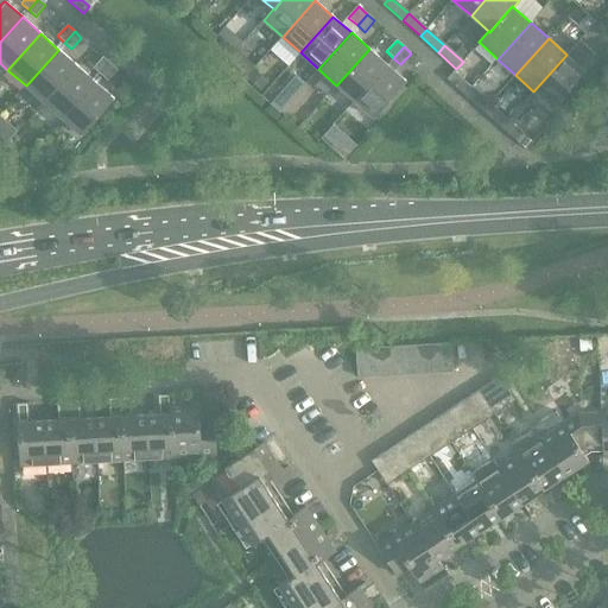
[(369,49),(336,86),(355,101),(387,65),(369,49)]
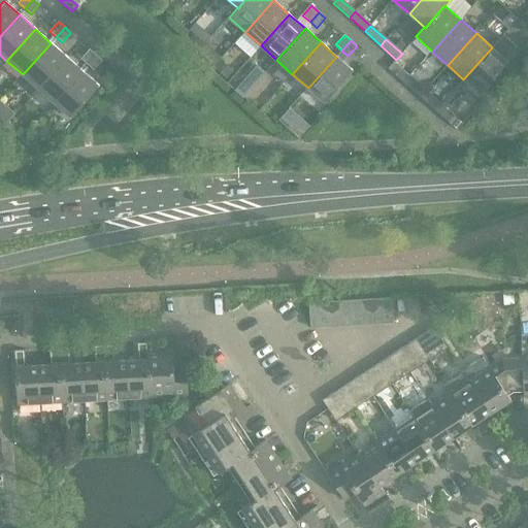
[(51,43),(23,74),(38,89),(66,57),(51,43)]
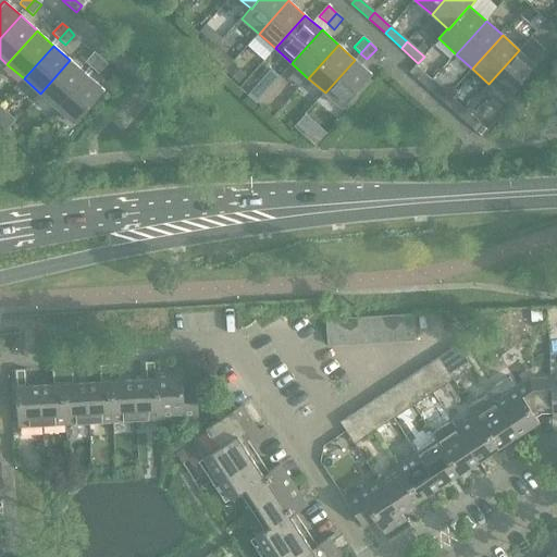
[(519,50),(489,84),(506,99),(536,65),(519,50)]
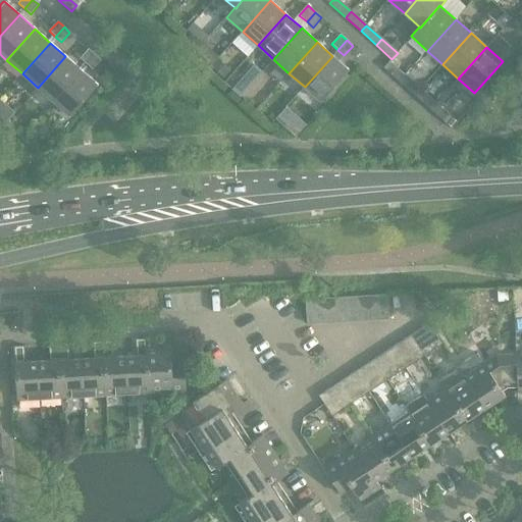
[(95,54),(89,49),(81,58),(87,64),(95,54)]
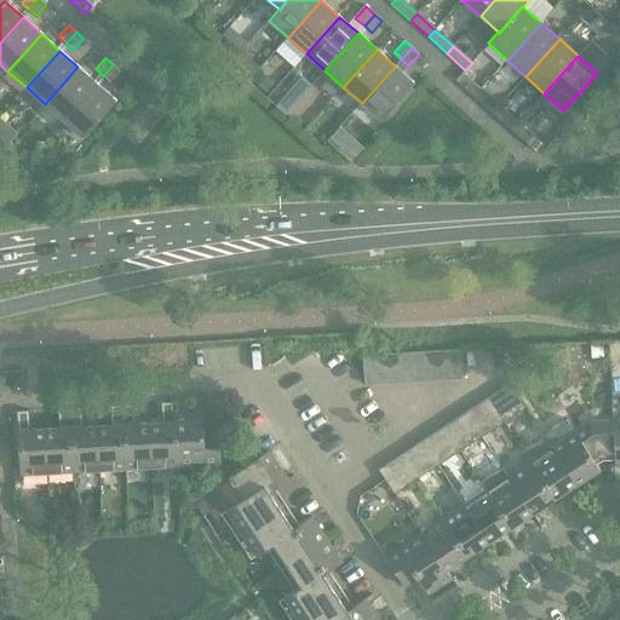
[(103,76),(110,82),(120,72),(113,64),(103,76)]
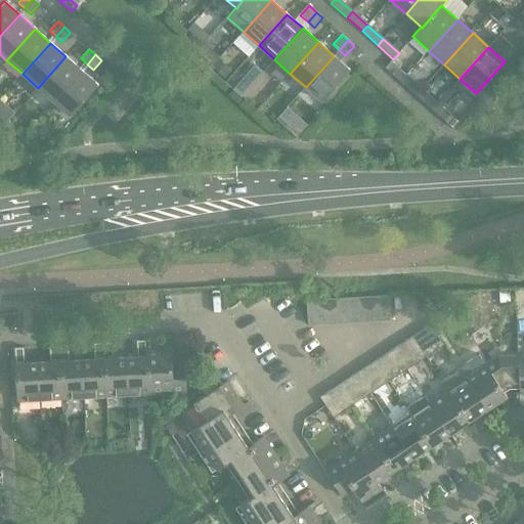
[(66,56),(38,88),(53,102),(82,71),(66,56)]
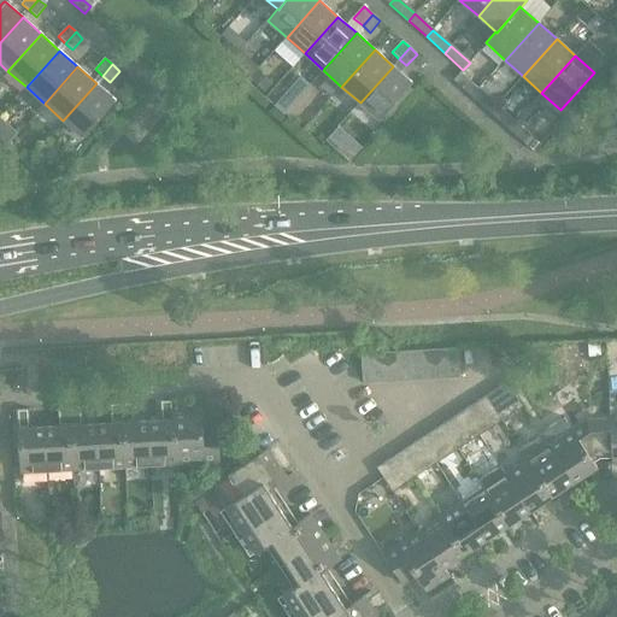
[(393,66),(360,103),(380,121),(412,83),(393,66)]
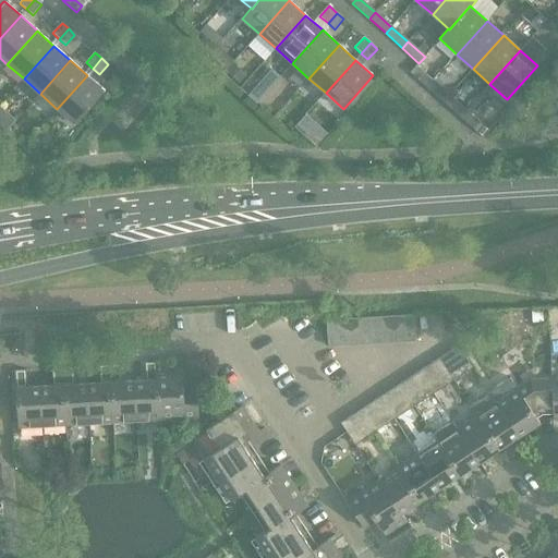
[(234,63),(227,72),(240,83),(247,75),(234,63)]
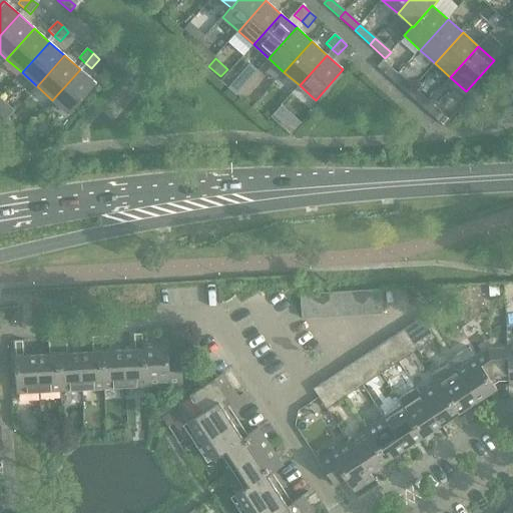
[(377,67),(393,80),(398,74),(383,61),(377,67)]
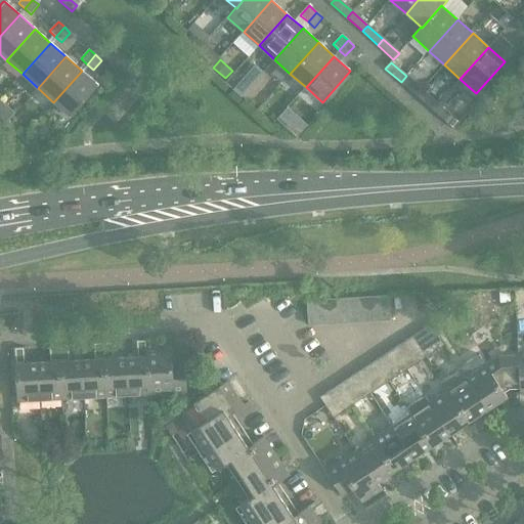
[(255,63),(232,89),(242,96),(264,72),(255,63)]
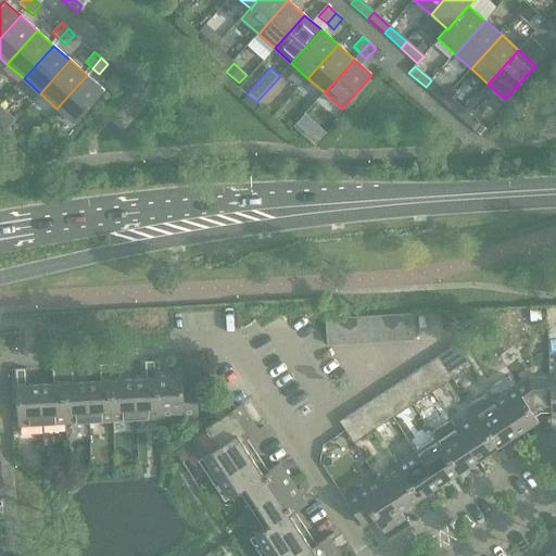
[(87,75),(57,109),(74,124),(104,90),(87,75)]
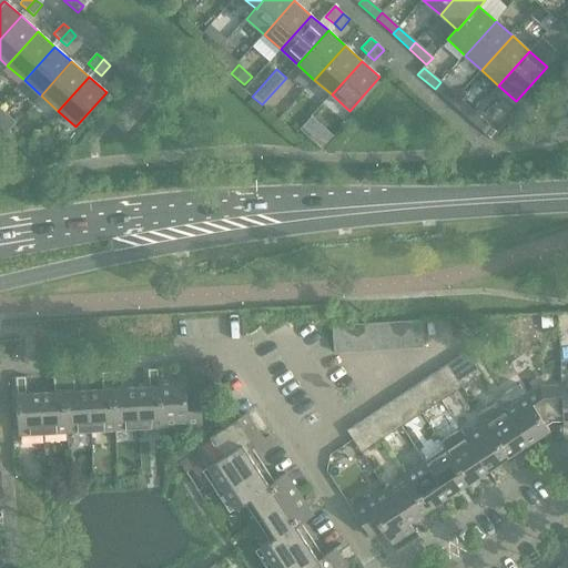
[(440,82),(435,89),(452,104),(457,98),(440,82)]
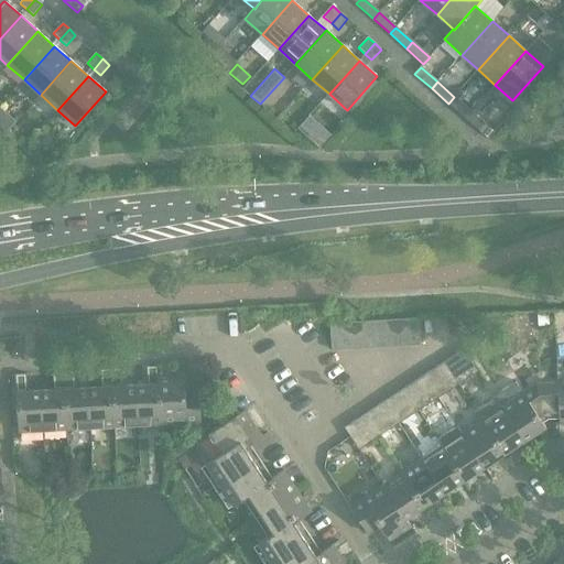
[(454,97),(448,104),(465,119),(472,112),(454,97)]
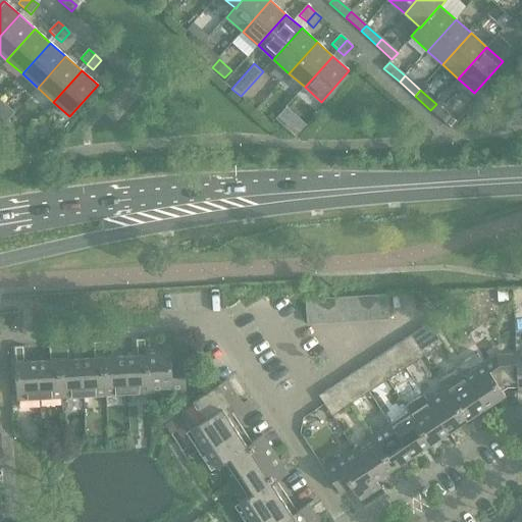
[(436,104),(430,110),(446,123),(452,117),(436,104)]
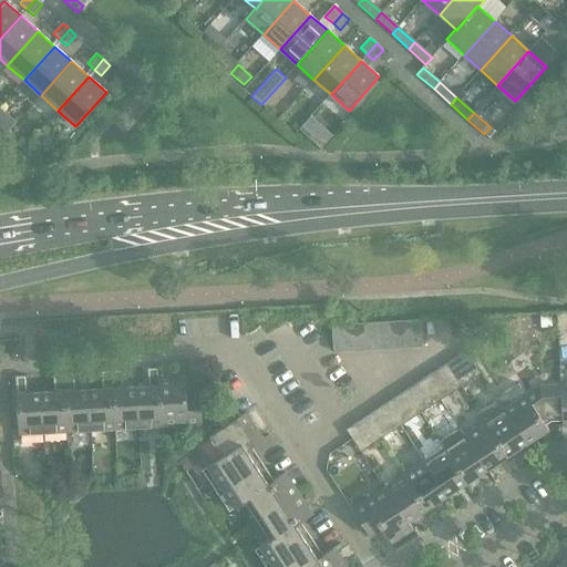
[(311,117),(300,131),(307,136),(318,123),(311,117)]
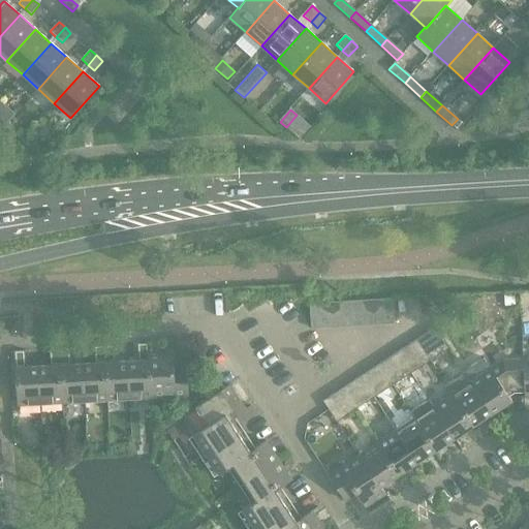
[(393,299),(372,300),(373,324),(395,323),(393,299)]
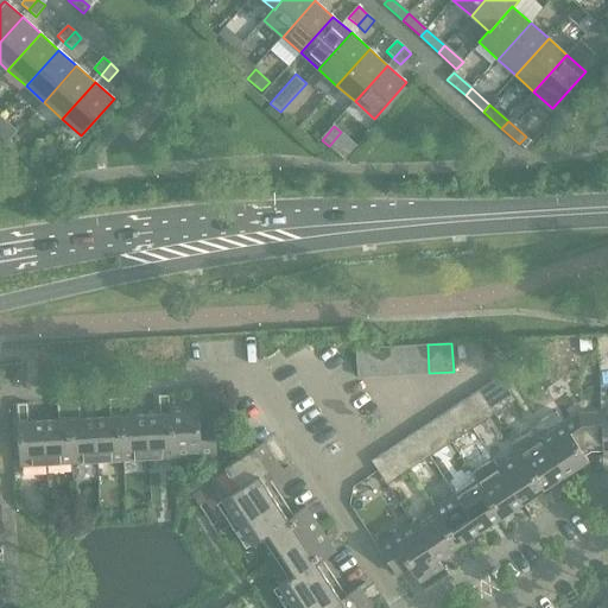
[(428,344),(404,347),(406,375),(429,373),(428,344)]
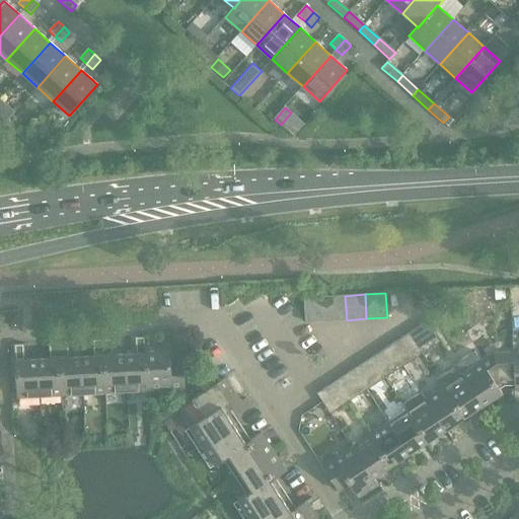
[(345,296),(325,297),(326,321),(347,320),(345,296)]
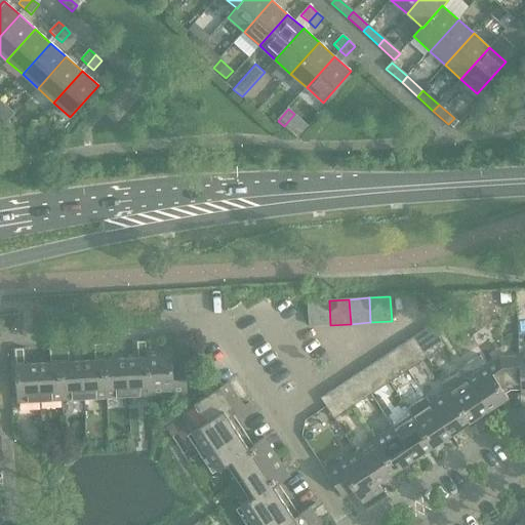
[(330,325),(329,300),(308,301),(310,326),(330,325)]
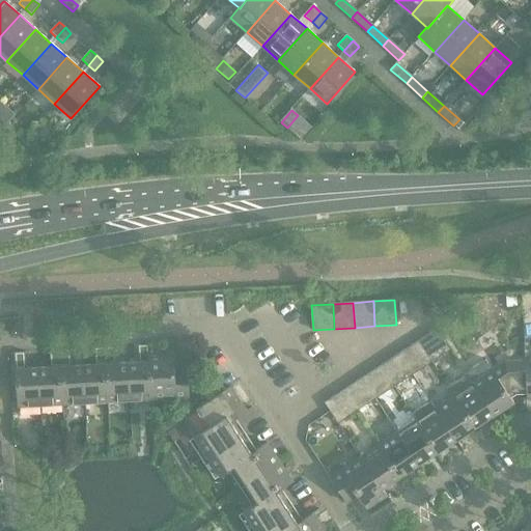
[(438,329),(418,341),(432,362),(451,350),(438,329)]
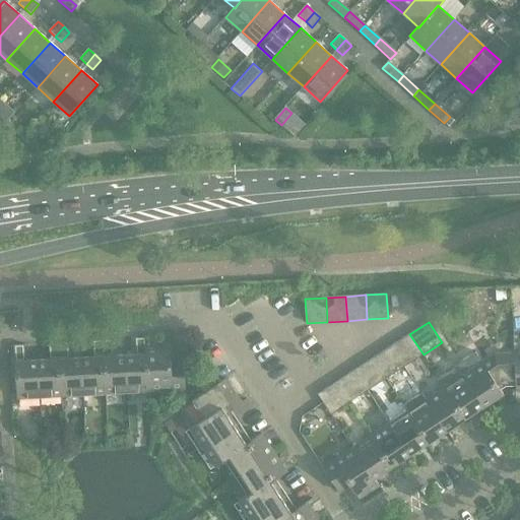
[(409,334),(391,346),(405,366),(424,354),(409,334)]
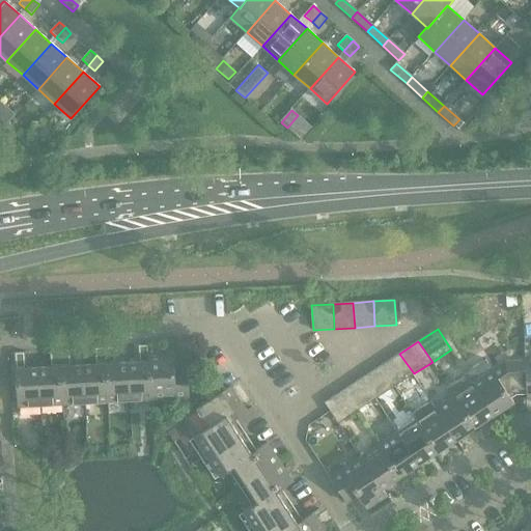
[(149,352),(149,344),(139,345),(139,354),(143,357),(149,356),(149,352)]
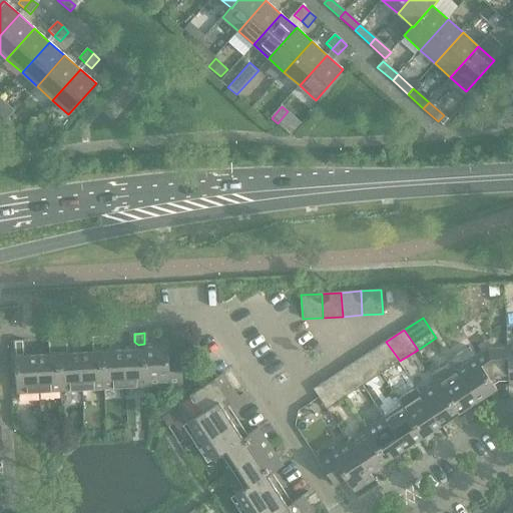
[(111,335),(102,336),(102,347),(109,346),(112,343),(111,335)]
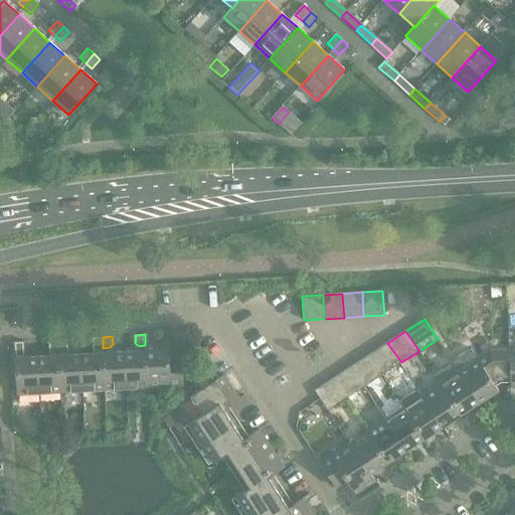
[(103,348),(103,337),(93,337),(94,345),(97,348),(103,348)]
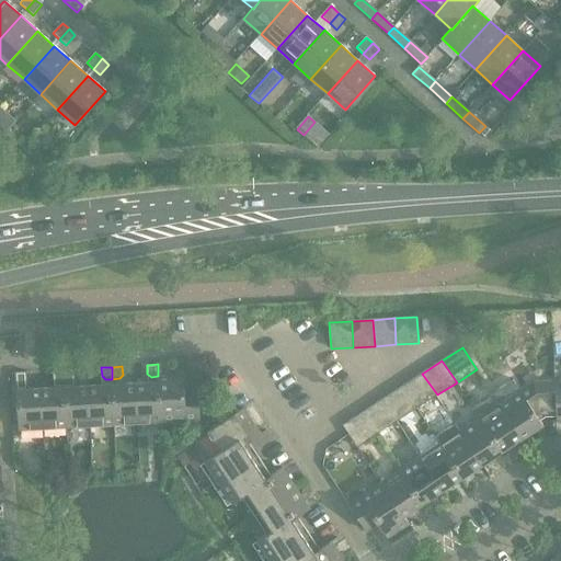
[(65,381),(65,369),(54,370),(54,379),(58,382),(65,381)]
